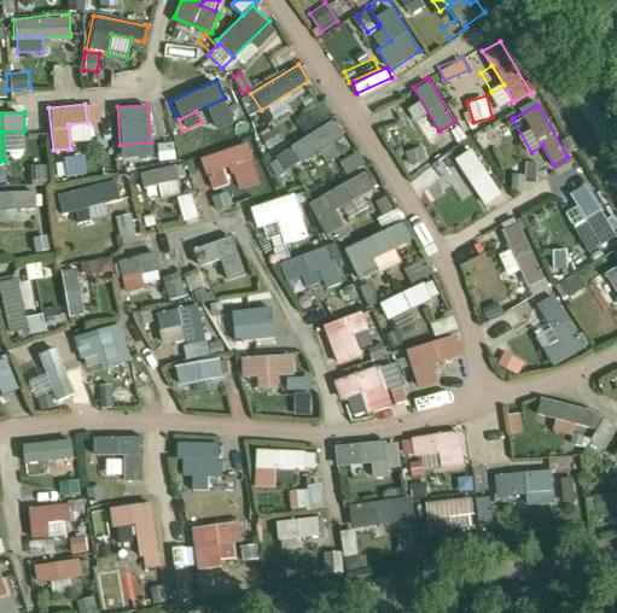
[(332,120),(291,145),(292,146),(301,159),(302,163),(343,138),(332,120)]
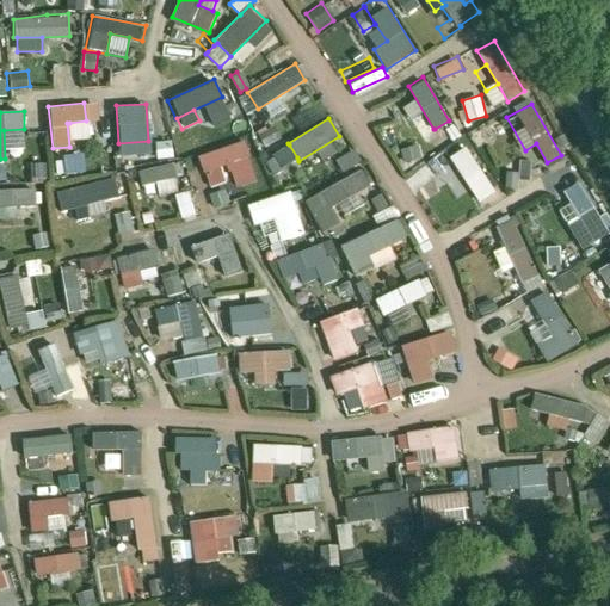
[(86,121),(69,123),(72,140),(88,137),(86,121)]
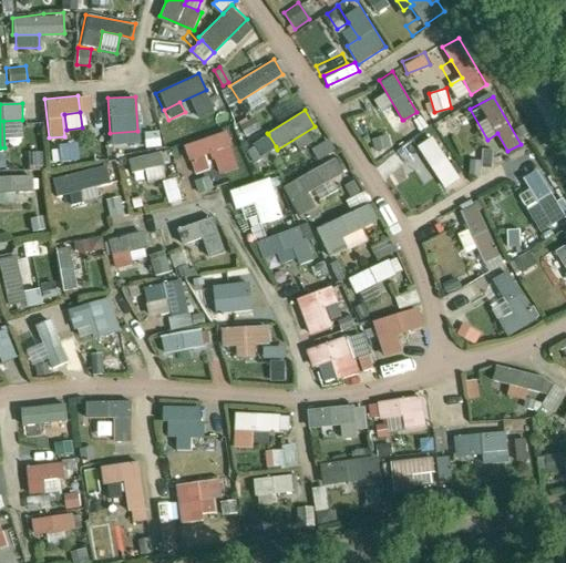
[(425,128),(417,112),(403,120),(413,135),(425,128)]
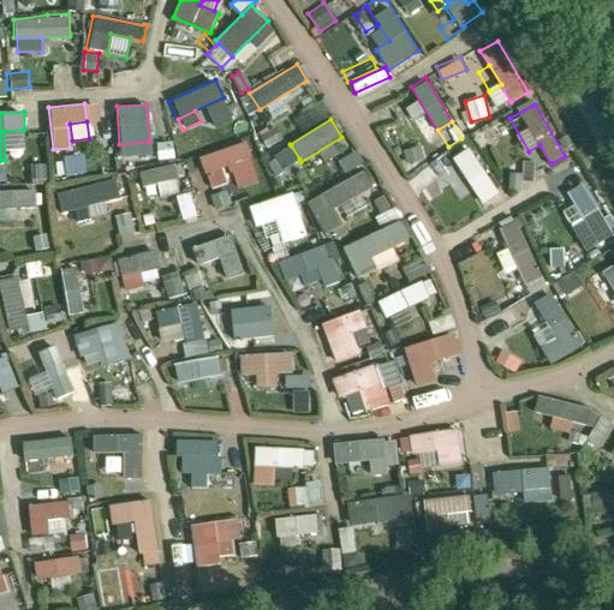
[(272,124),(261,129),(268,142),(279,137),(272,124)]
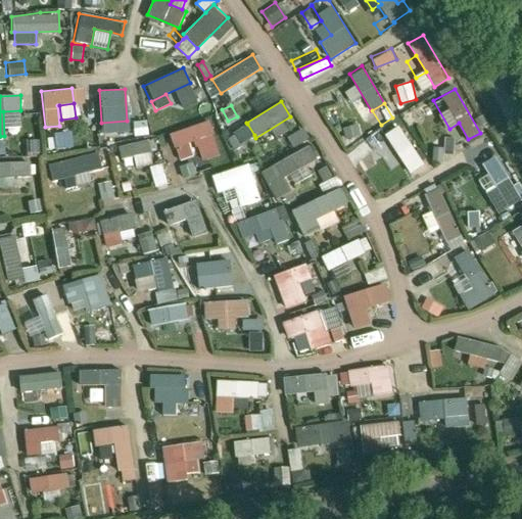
[(211,119),(170,134),(175,147),(217,133),(211,119)]
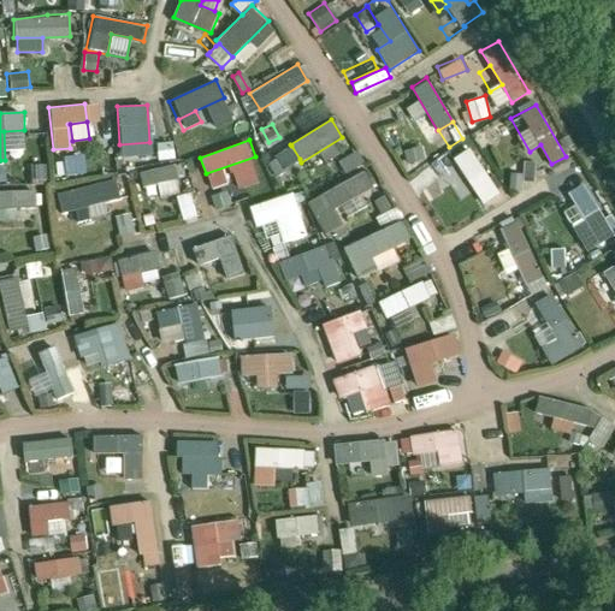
[(300,159),(291,146),(275,156),(283,170),(300,159)]
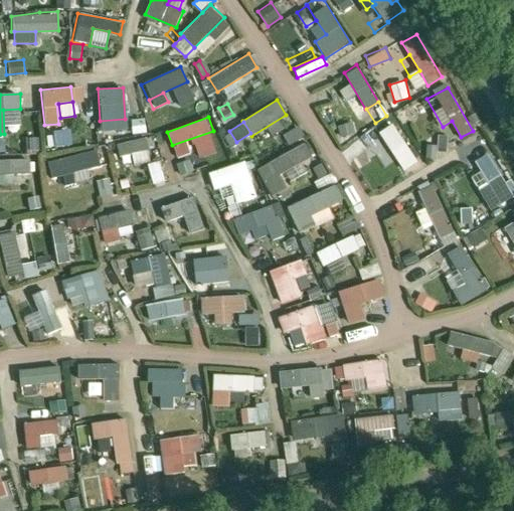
[(416,161),(392,124),(379,132),(387,143),(380,147),(387,157),(393,153),(404,169),(416,161)]
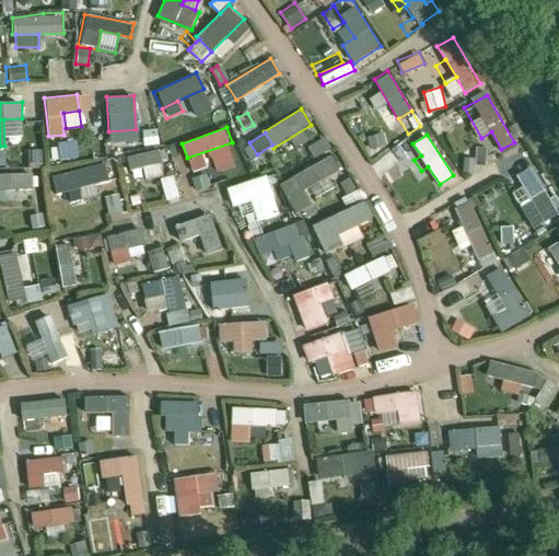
[(312,155),(329,146),(323,136),(306,146),(312,155)]
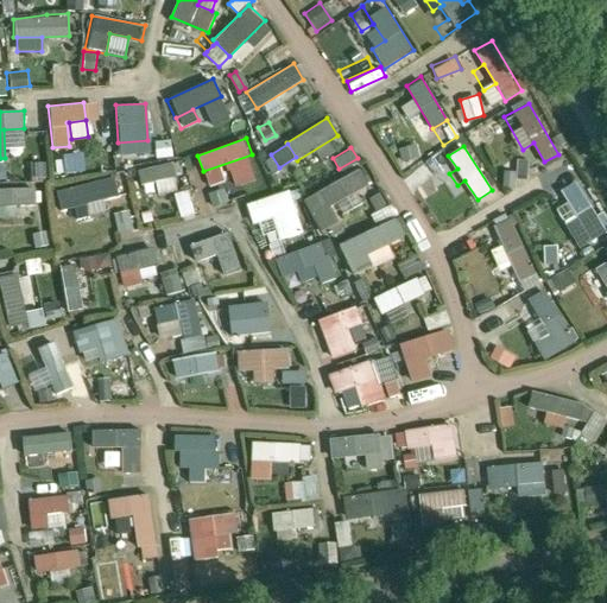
[(132,150),(115,151),(117,170),(133,169),(132,150)]
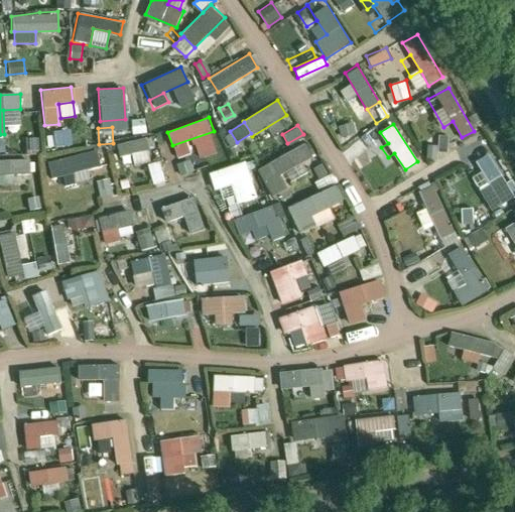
[(52,145),(70,142),(68,128),(49,131),(52,145)]
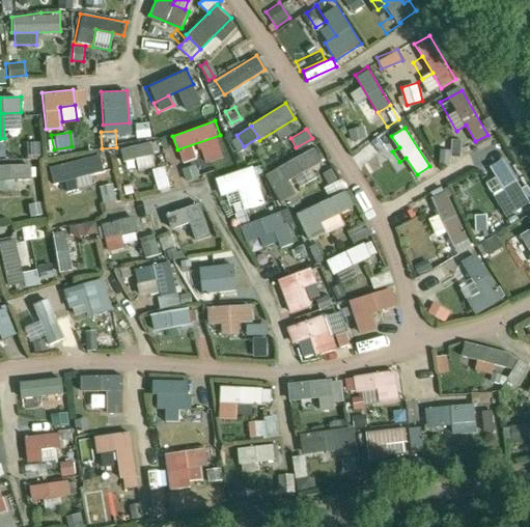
[(359,133),(351,134),(354,146),(361,145),(359,133)]
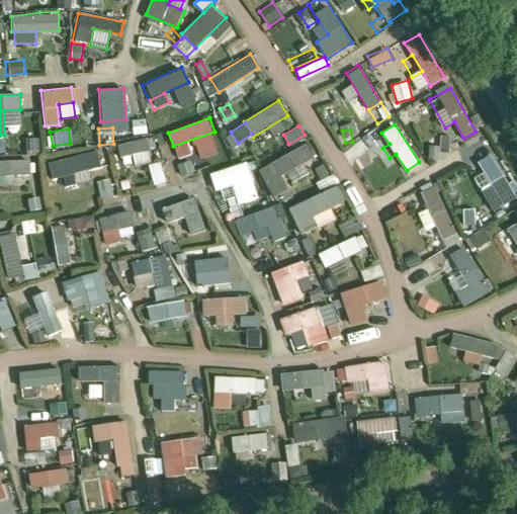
[(373,132),(363,138),(369,147),(379,141),(373,132)]
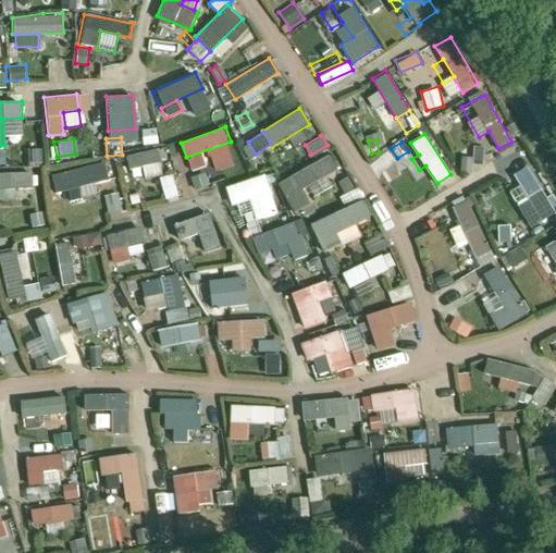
[(38,145),(26,146),(27,162),(40,161),(38,145)]
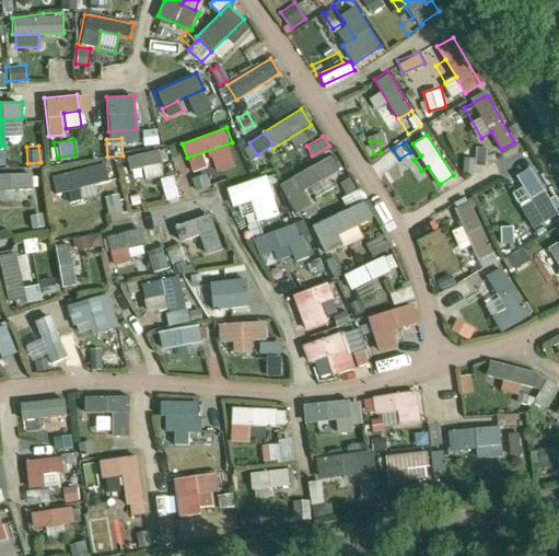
[(158,149),(127,155),(130,169),(143,165),(146,180),(163,175),(158,149)]
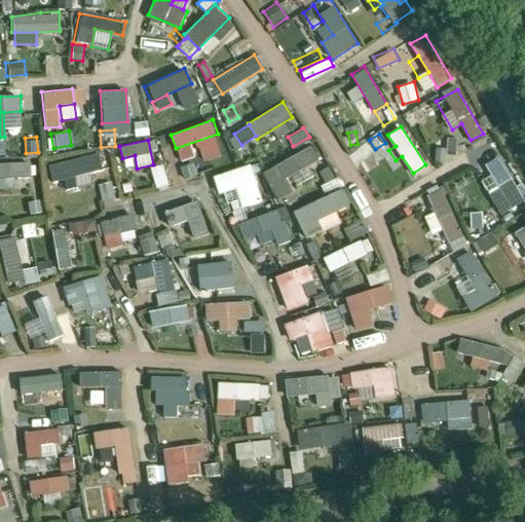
[(319,159),(310,146),(263,174),(278,200),(294,191),(286,178),(291,175),(308,165),(319,159)]
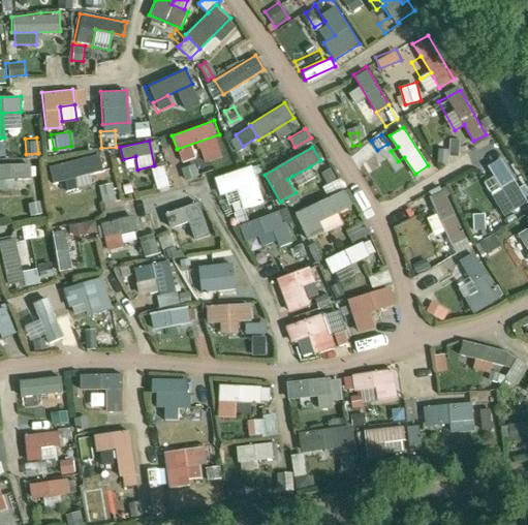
[(449,147),(438,147),(438,161),(449,161),(449,147)]
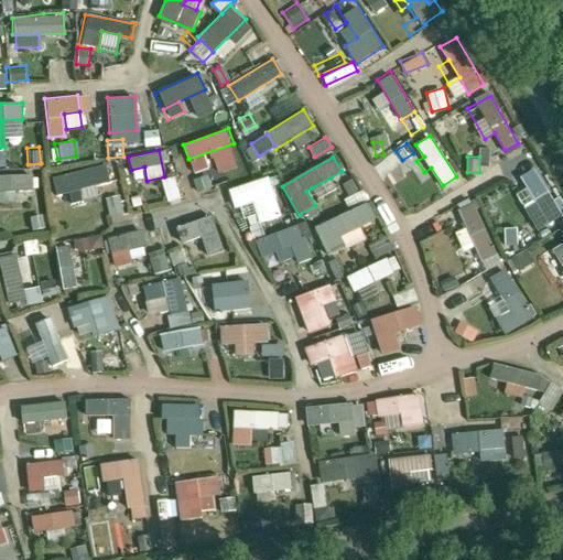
[(106,164),(62,174),(66,191),(74,189),(96,184),(110,181),(106,164)]
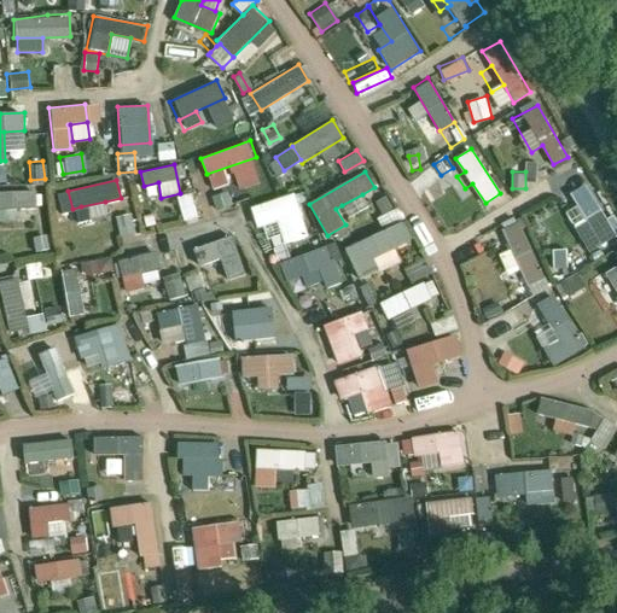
[(471,212),(485,203),(472,184),(465,188),(458,193),(471,212)]
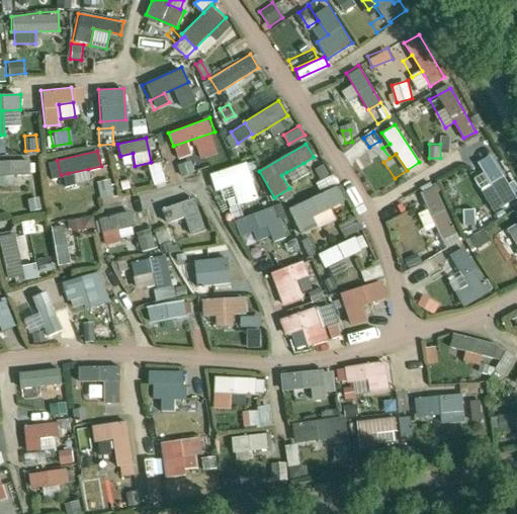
[(508,182),(491,155),(478,163),(487,178),(497,194),(504,205),(516,196),(516,195),(508,182)]
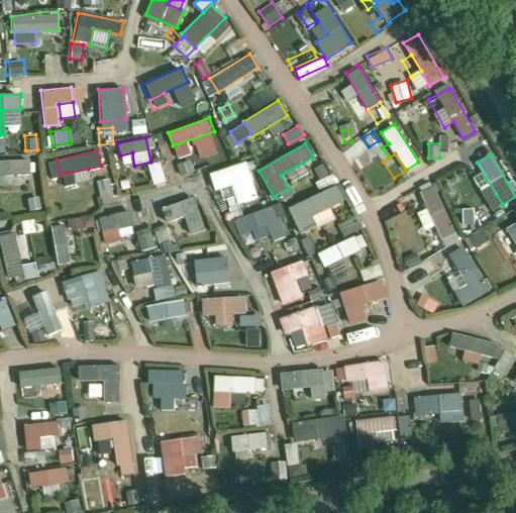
[(28,159),(0,159),(0,174),(11,174),(28,174),(28,159)]
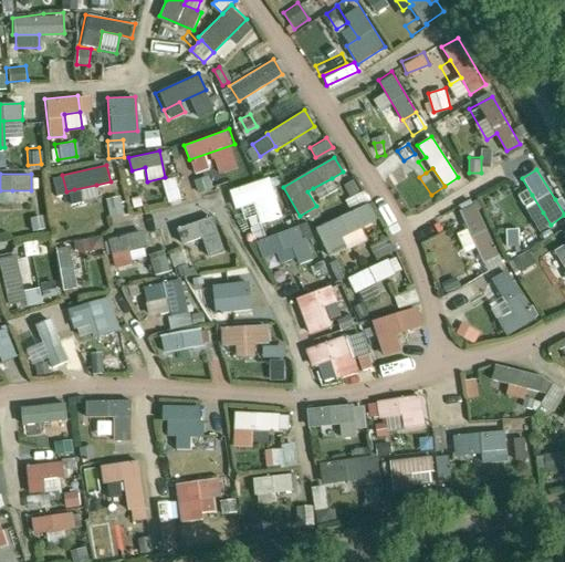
[(176,176),(164,179),(170,201),(181,198),(176,176)]
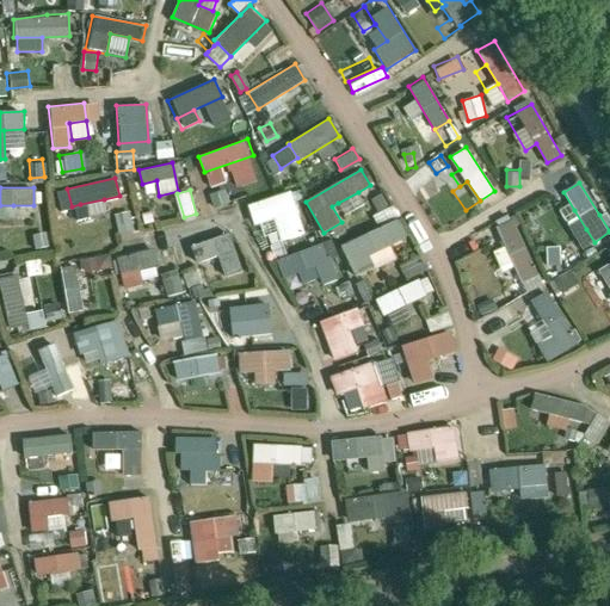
[(293,191),(250,203),(254,223),(297,211),(293,191)]
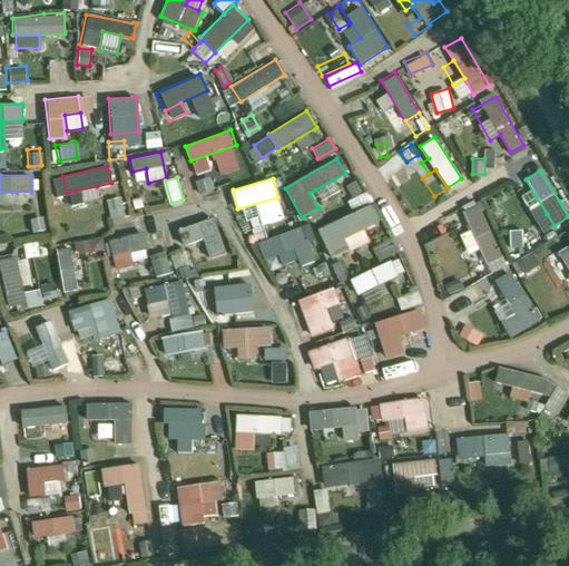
[(334,179),(315,189),(322,202),(341,191),(334,179)]
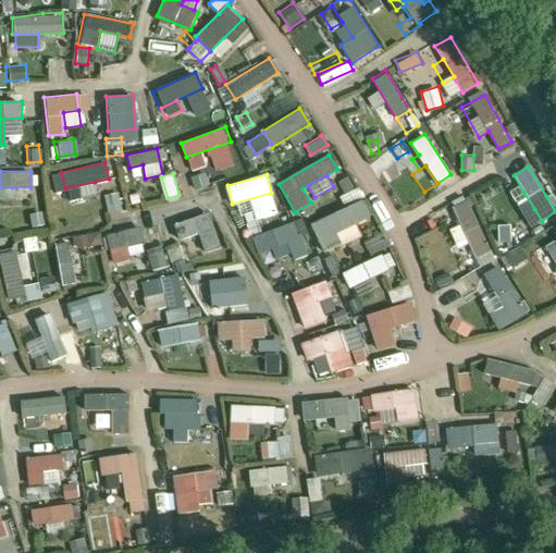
[(344,177),(338,181),(346,193),(351,191),(344,177)]
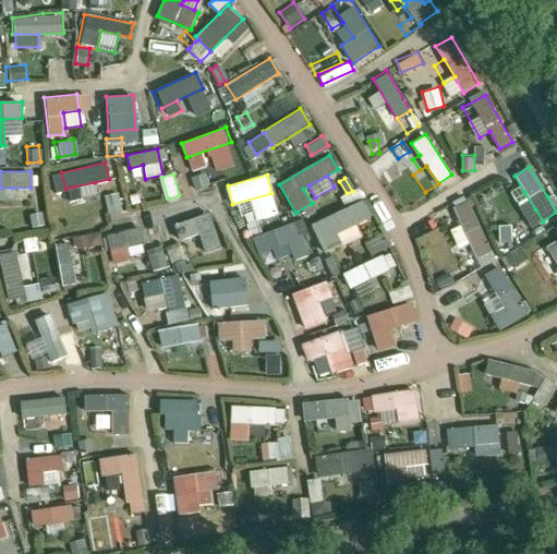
[(95,182),(73,187),(75,200),(98,194),(95,182)]
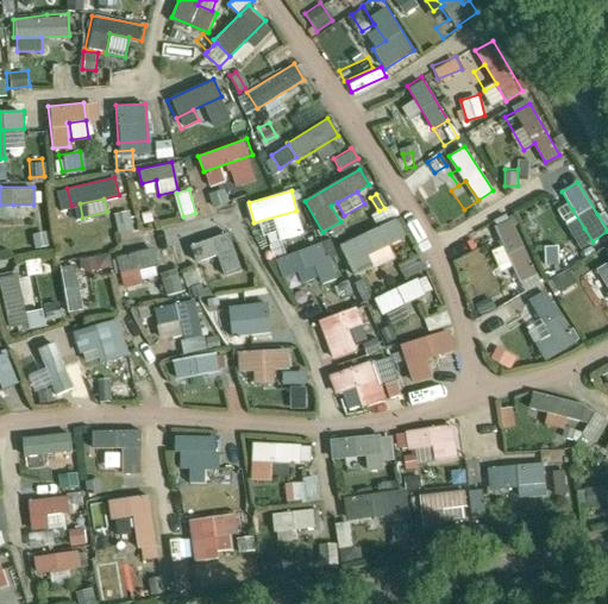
[(375,213),(381,225),(397,216),(400,215),(394,203),(378,211),(375,213)]
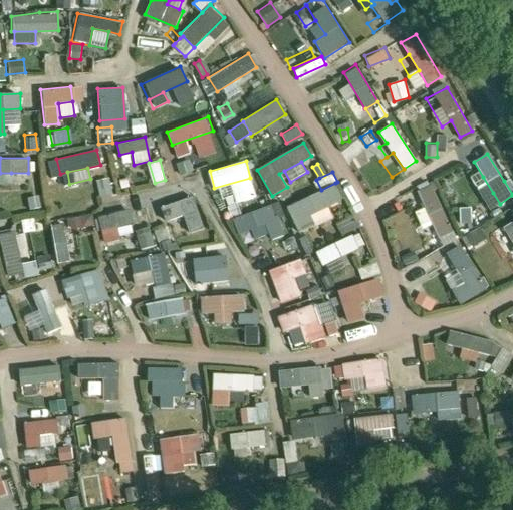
[(11,173),(0,173),(0,183),(11,183),(11,173)]
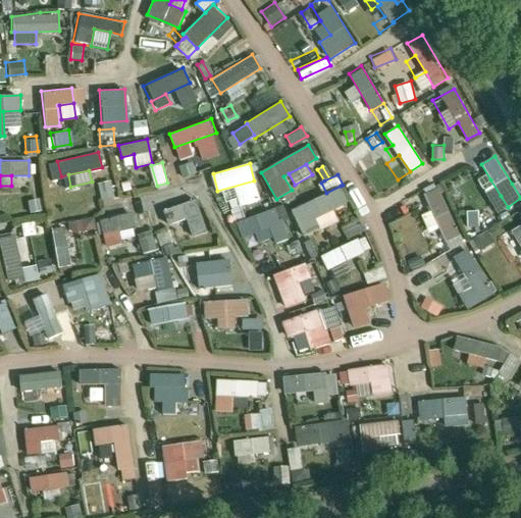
[(520,178),(512,184),(520,197),(520,195),(520,178)]
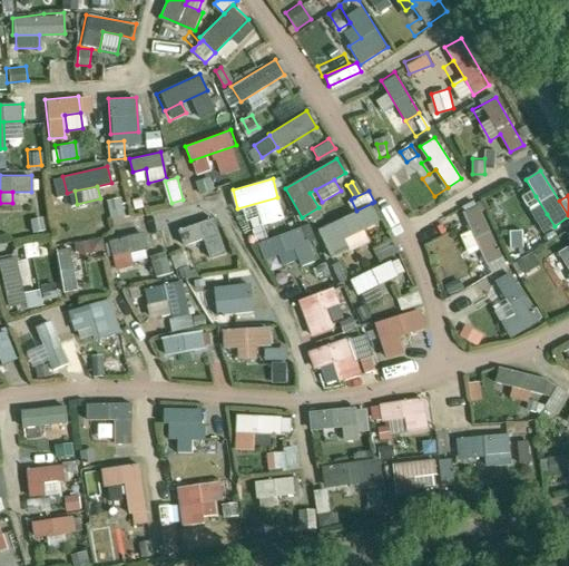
[(547,214),(536,196),(523,204),(533,222),(547,214)]
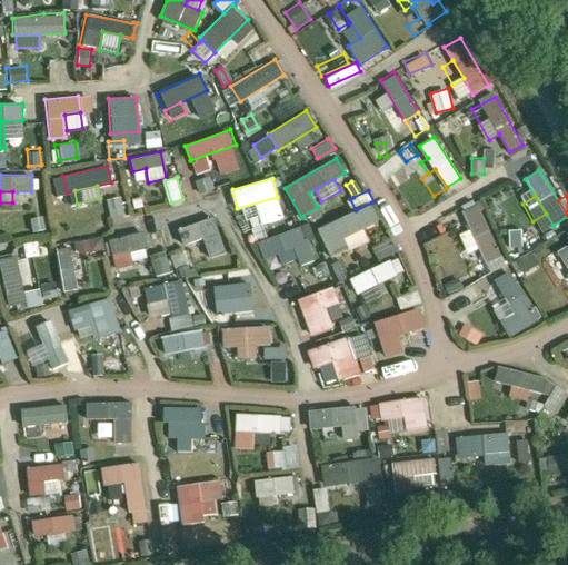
[(118,197),(108,200),(112,218),(122,216),(118,197)]
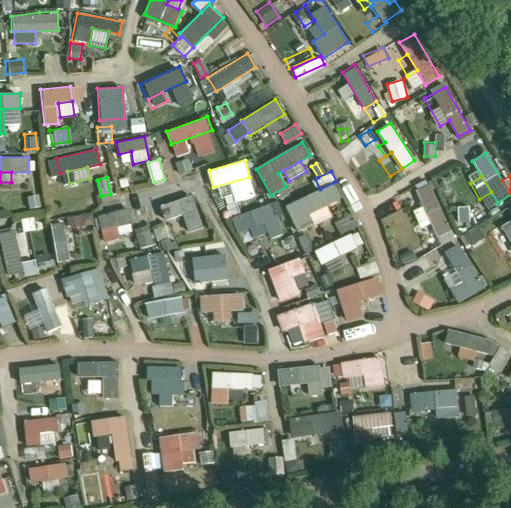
[(417,184),(419,188),(429,183),(427,179),(417,184)]
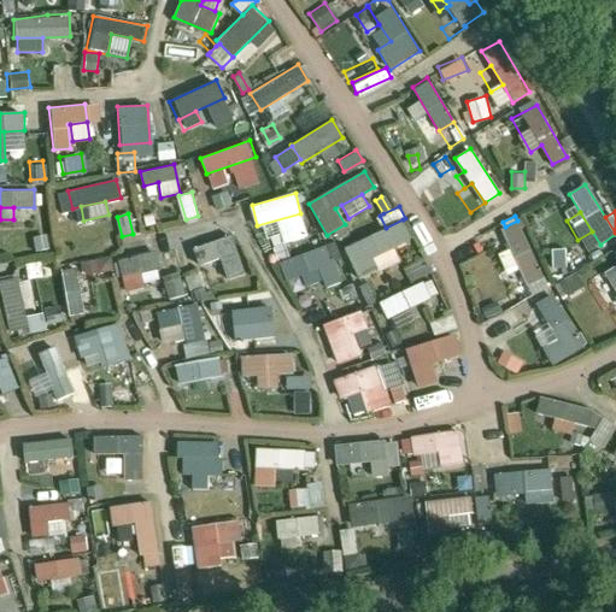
[(386,228),(345,248),(362,283),(370,278),(379,274),(371,259),(411,239),(403,219),(386,228)]
